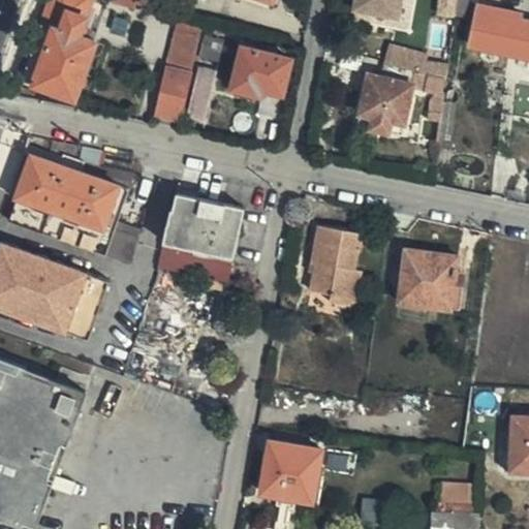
[(51,0),(24,80),(76,99),(97,42),(82,36),(92,0),(51,0)]
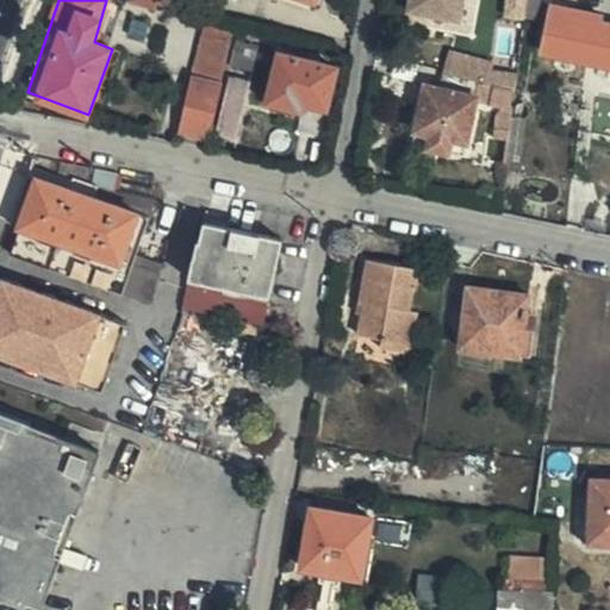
[(157,11),(159,7),(160,0),(129,0),(128,4),(157,11)]
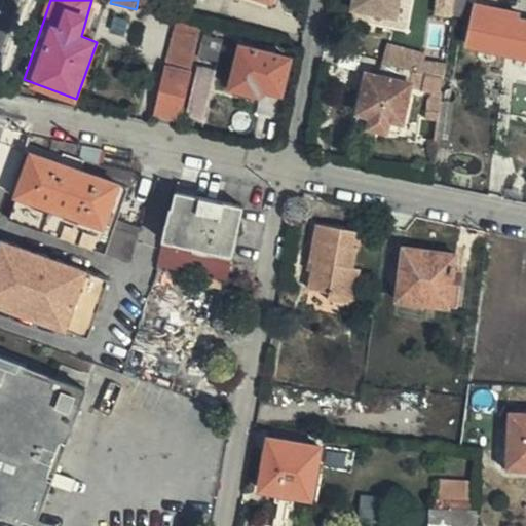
[(161,11),(164,1),(160,0),(138,0),(137,6),(160,13),(161,11)]
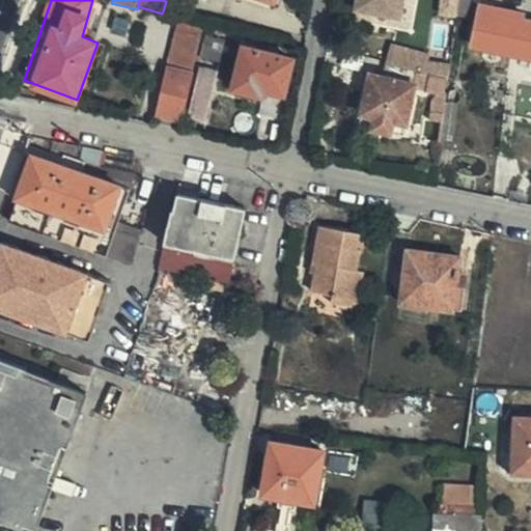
[(357,0),(357,8),(402,18),(404,0),(357,0)]
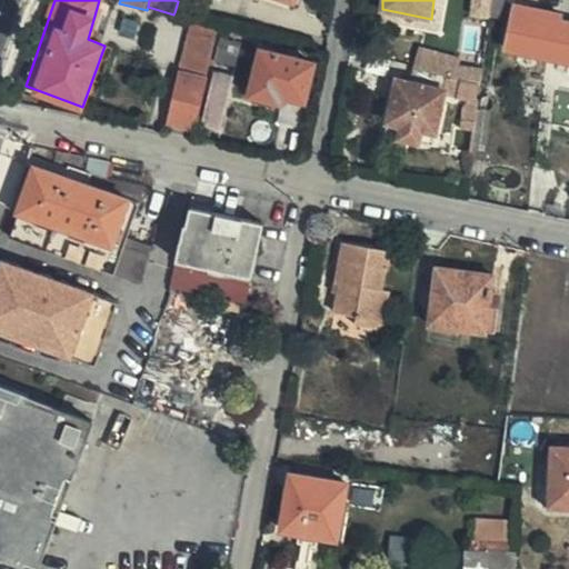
[(473,0),(472,17),(490,19),(492,0),(473,0)]
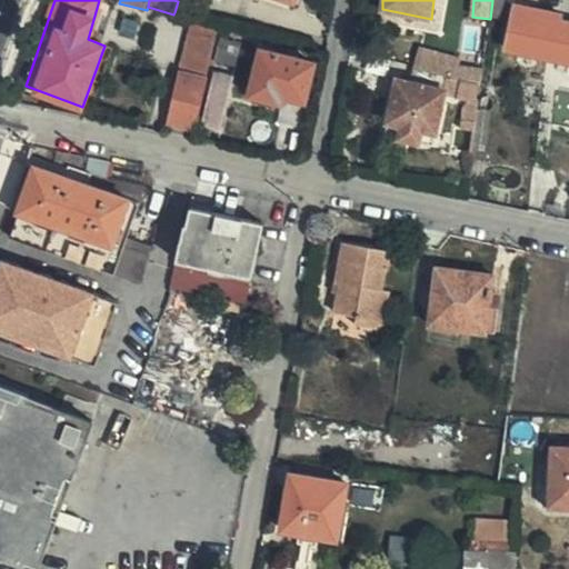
[(492,0),(490,19),(506,20),(507,0),(492,0)]
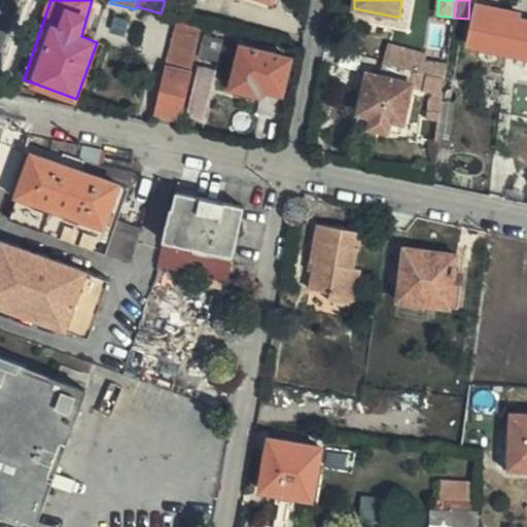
[(526,22),(520,21),(503,18),(504,11),(478,6),(471,36),(526,47),(526,56),(526,58),(526,57),(526,22)]
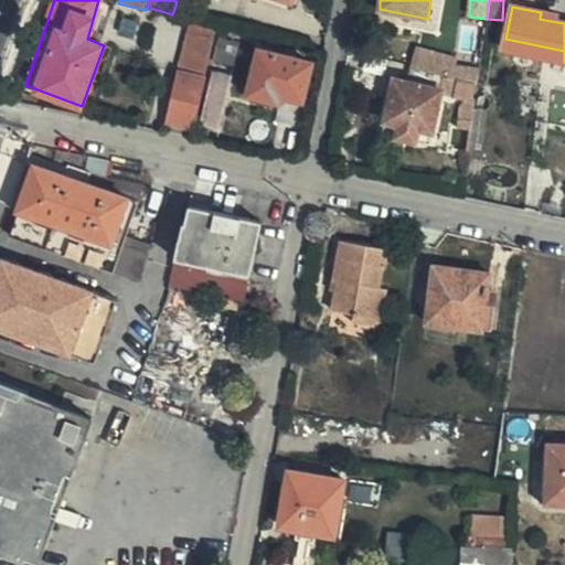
[(540,19),(557,22),(558,17),(541,12),(540,19)]
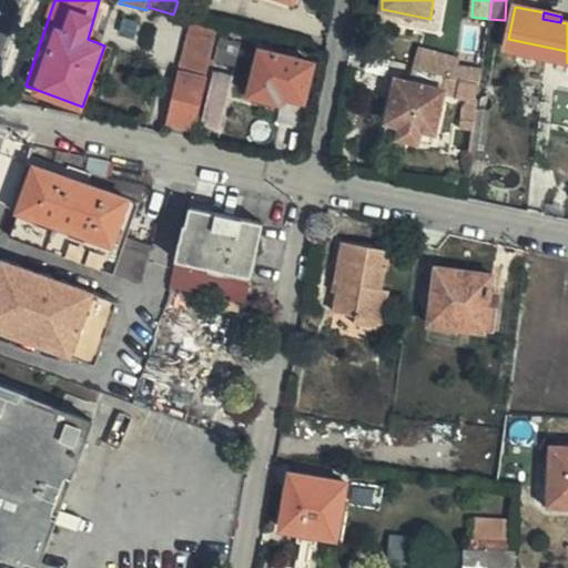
[(219,24),(194,17),(190,33),(215,39),(219,24)]
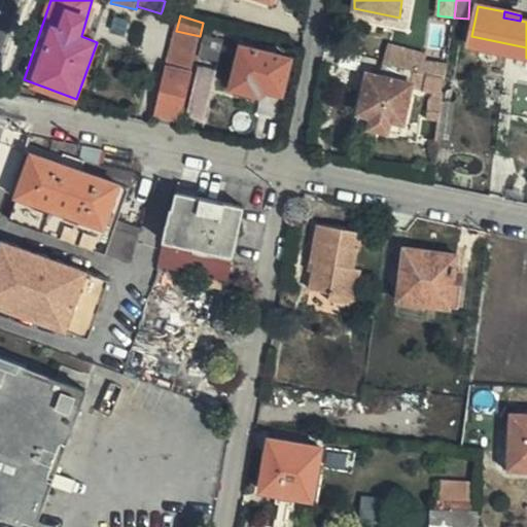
[(167,68),(192,74),(206,23),(203,23),(200,36),(176,31),(167,68)]
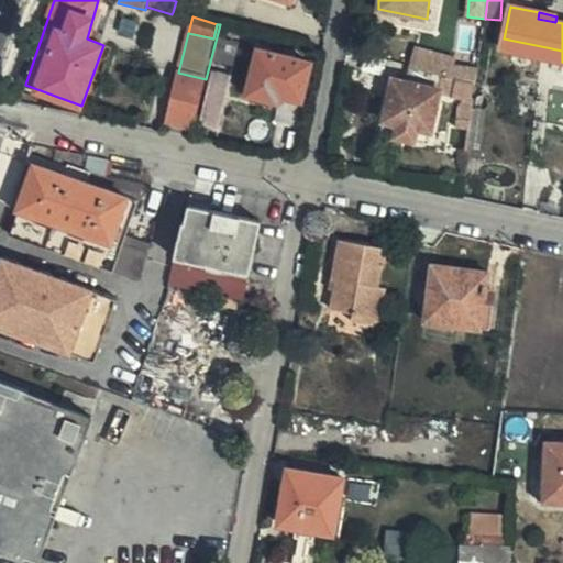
[(256,44),(258,35),(230,28),(228,35),(256,44)]
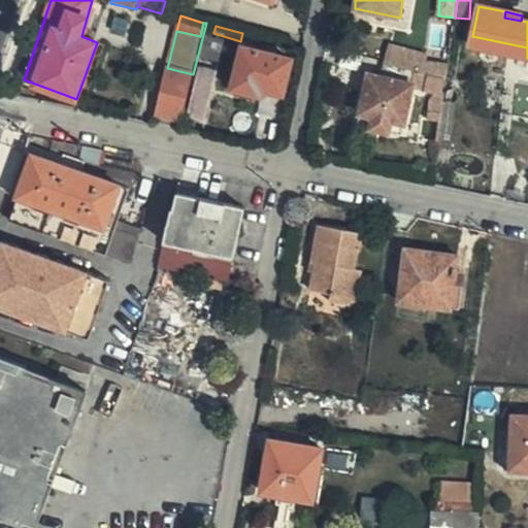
[(229,40),(205,34),(199,58),(224,64),(229,40)]
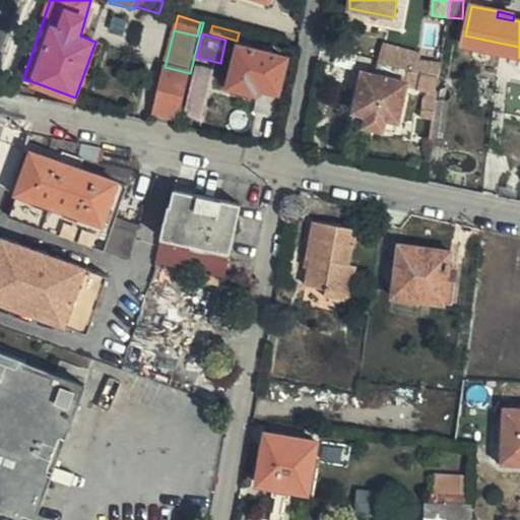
[(463,45),(519,57),(519,55),(519,47),(465,36),(463,45)]
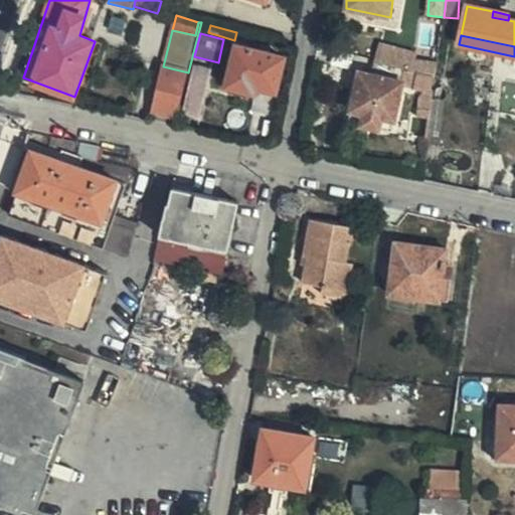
[(277,91),(286,57),(271,54),(272,49),(263,47),(262,52),(236,45),(226,86),(229,87),(228,92),(248,97),(249,92),(253,93),(254,87),(277,91)]
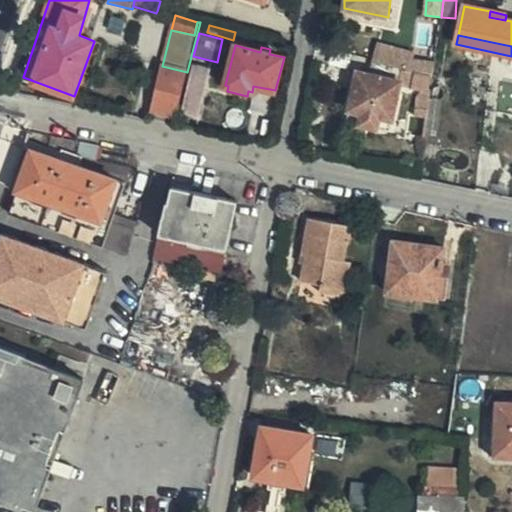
[(421,59),(421,72),(433,76),(435,61),(421,59)]
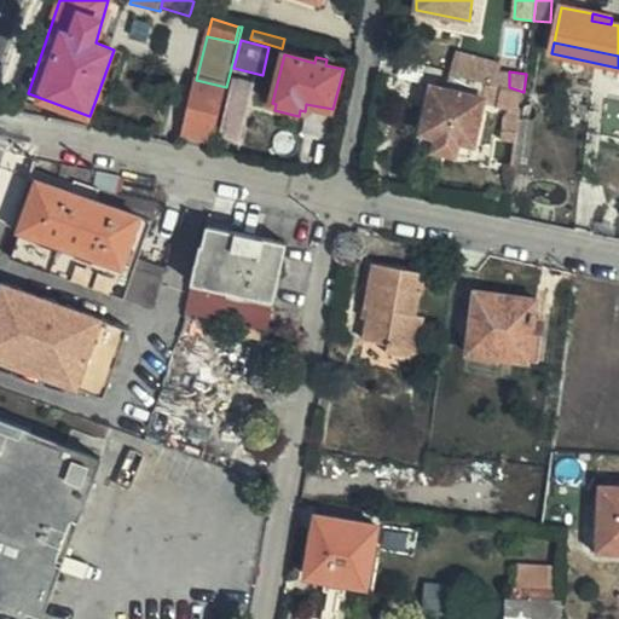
[(507,109),(521,111),(524,92),(509,87),(452,73),(450,90),(433,86),(422,133),(439,137),(435,150),(457,155),(460,142),(476,145),(485,105),(507,109)]
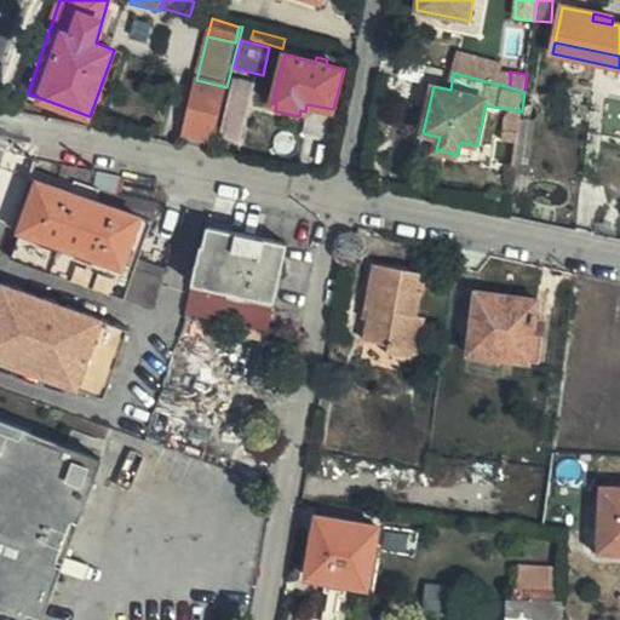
[(240,143),(254,84),(234,78),(219,138),(240,143)]
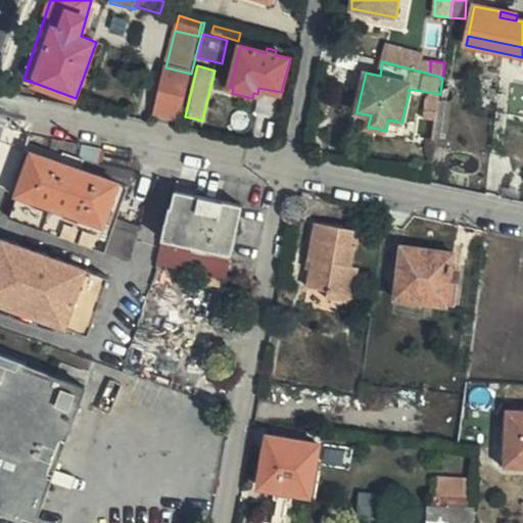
[(154,113),(180,119),(191,74),(165,67),(154,113)]
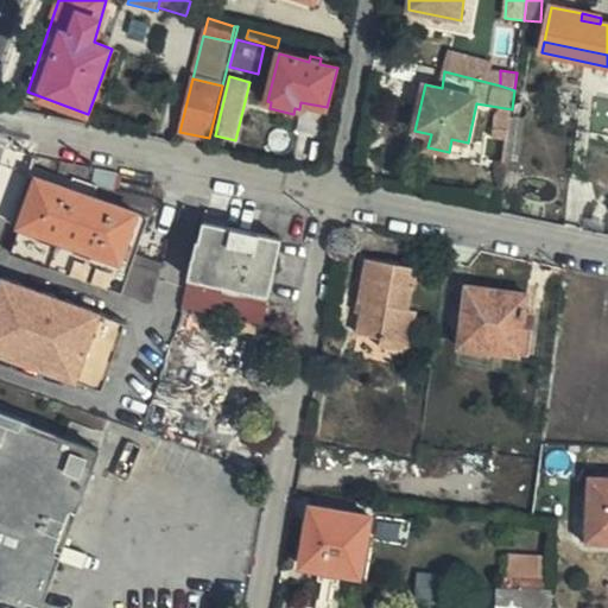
[(502,140),(508,140),(512,116),(512,109),(498,107),(493,139),(502,140)]
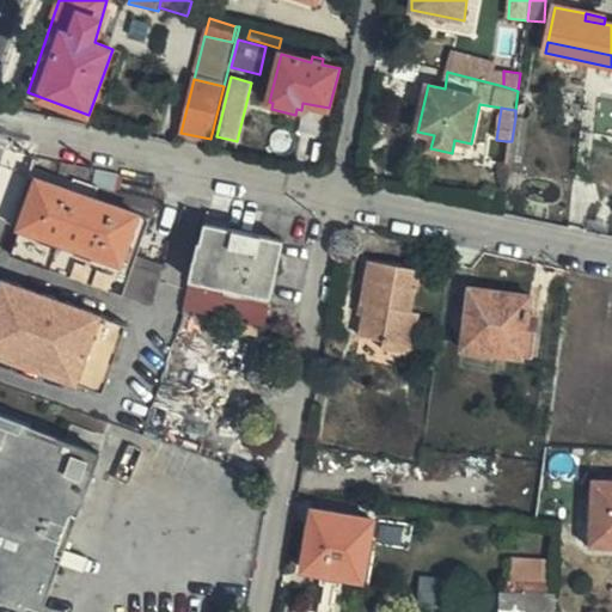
[(434,135),(417,132),(415,145),(430,148),(434,135)]
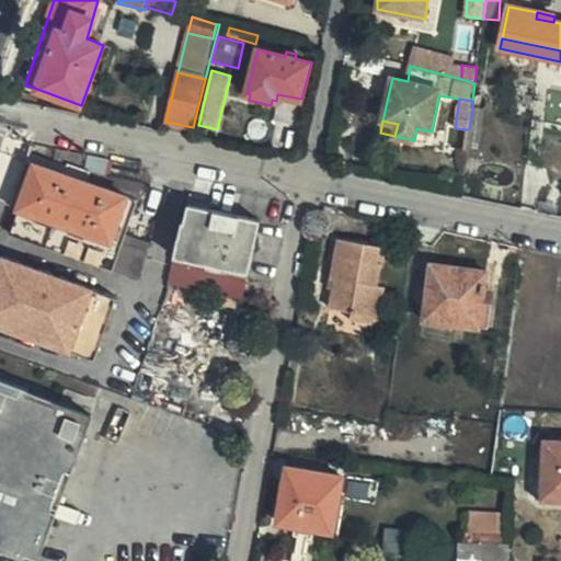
[(416,128),(414,140),(430,144),(432,132),(416,128)]
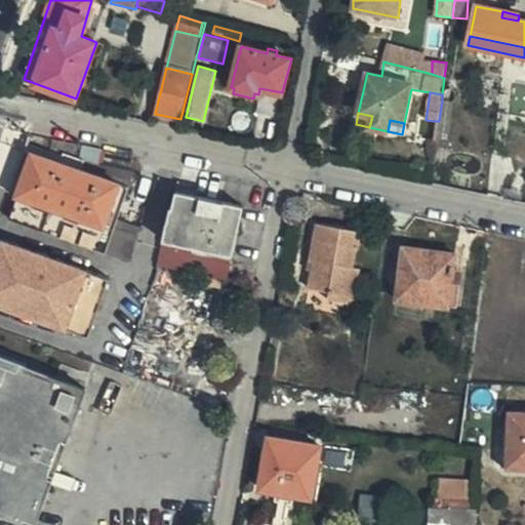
[(134,161),(127,154),(82,146),(79,160),(133,171),(134,161)]
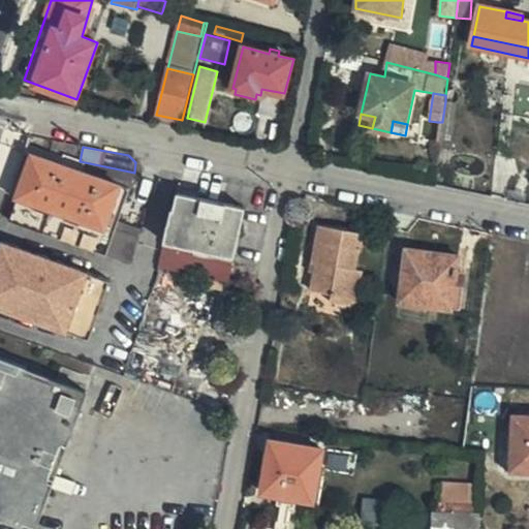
[(21,198),(12,222),(106,255),(133,265),(141,237),(117,228),(120,221),(136,174),(134,173),(80,161),(27,151),(10,195),(21,198)]
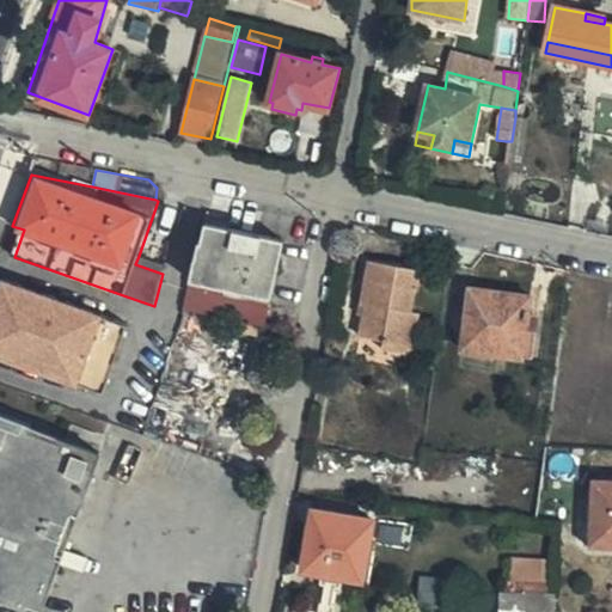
[(199,243),(184,312),(243,323),(264,328),(267,328),(270,304),(249,299),(250,294),(274,299),(285,239),(207,224),(201,242),(199,243)]
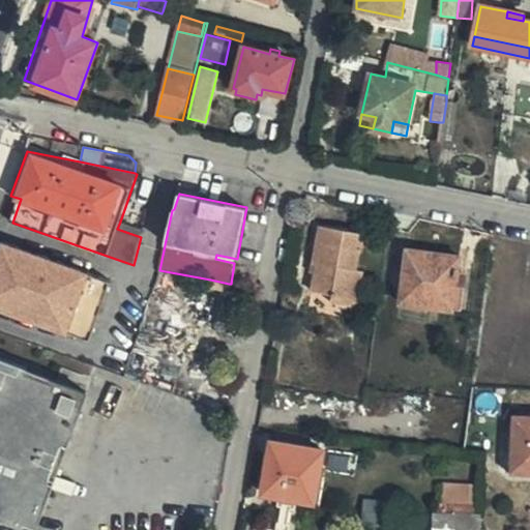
[(117,229),(141,237),(144,229),(120,222),(117,229)]
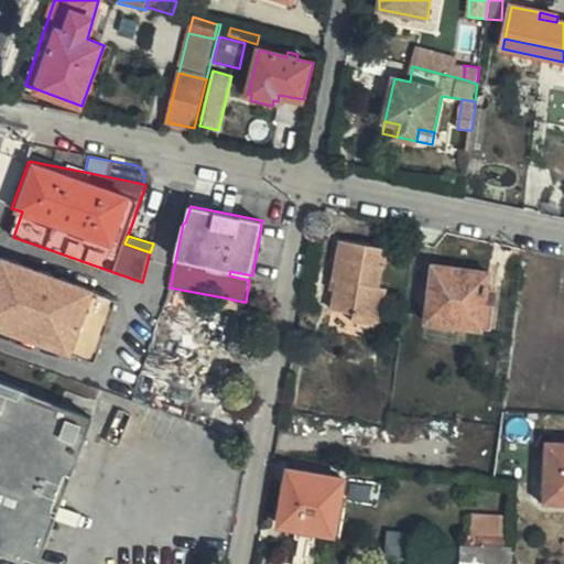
[(337,282),(336,292),(332,311),(355,314),(354,323),(381,327),(388,289),(380,288),(382,267),(380,266),(382,248),(340,240),(333,281),(337,282)]
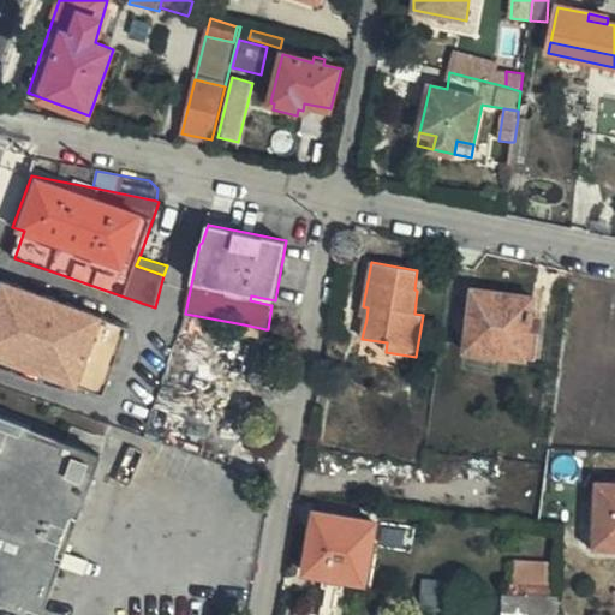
[(129,327),(4,284),(0,293),(0,359),(105,396),(129,327)]
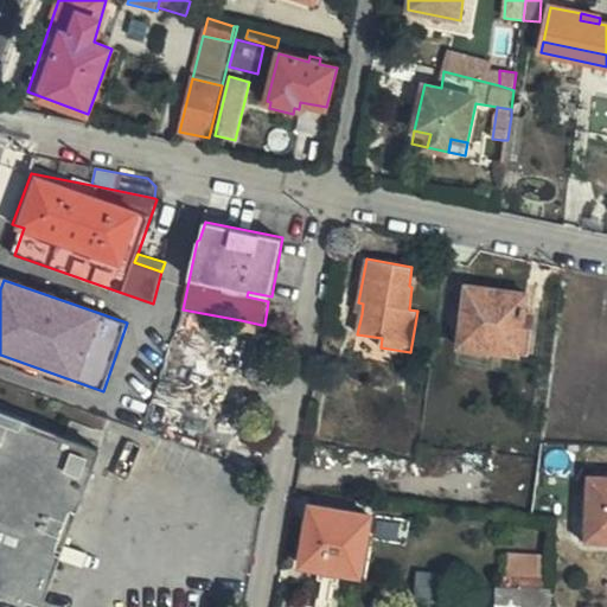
[(459,337),(523,346),(528,311),(530,293),(466,285),(459,337)]
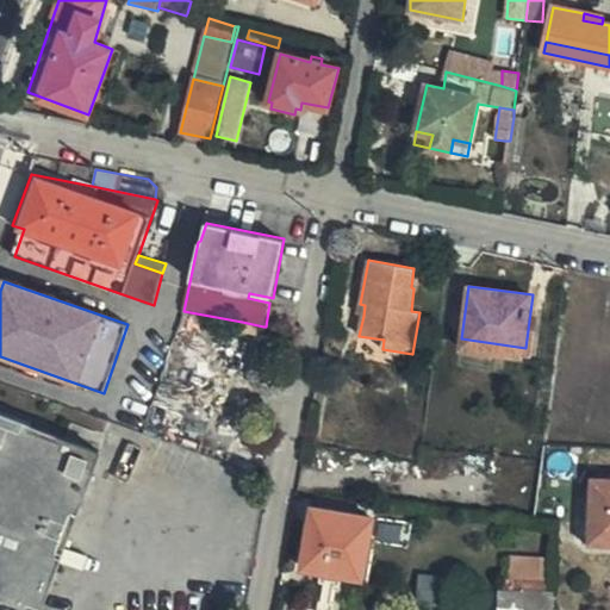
[(530,312),(526,348),(523,359),(534,360),(540,313),(530,312)]
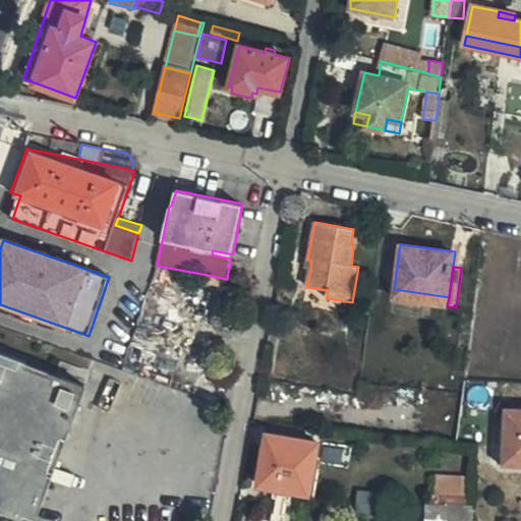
[(223,288),(223,286),(225,279),(207,275),(205,284),(223,288)]
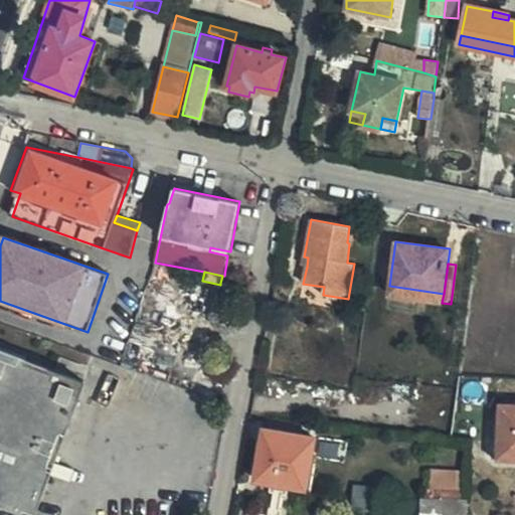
[(442,303),(444,294),(389,286),(388,296),(442,303)]
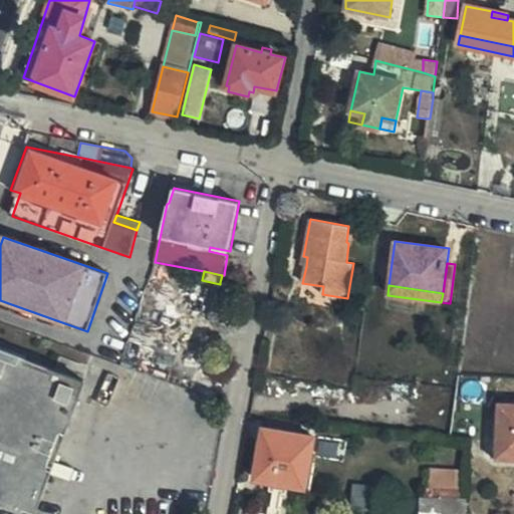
[(0,349),(0,502),(19,510),(22,504),(37,509),(85,382),(0,349)]
